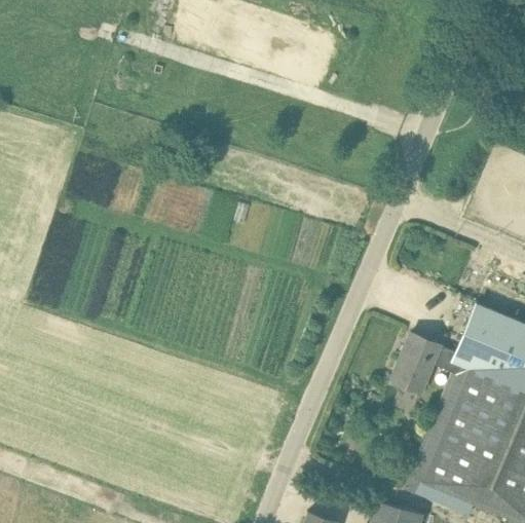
[(524,324),(475,303),(453,355),(450,362),(469,370),(422,483),(517,522),(524,522),(524,324)]
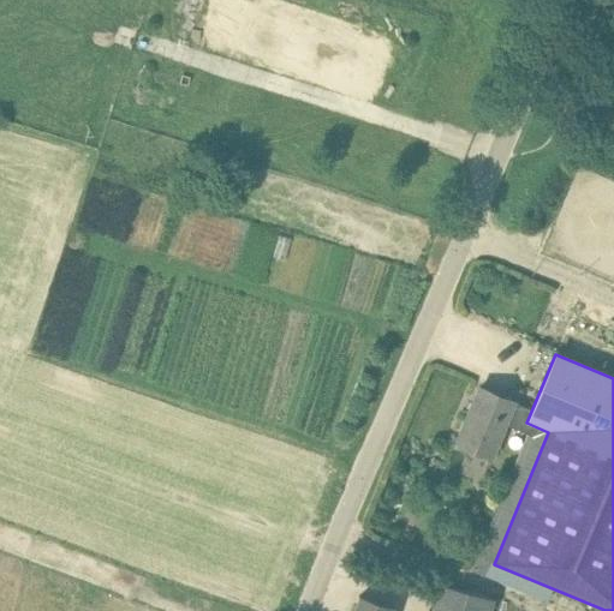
[(492,460),(505,430),(514,407),(516,405),(480,389),(455,445),(492,460)]
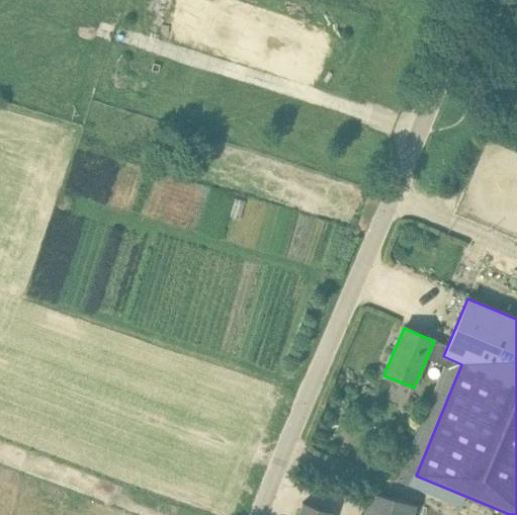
[(446,349),(433,343),(425,362),(448,371),(461,364),(443,356),(446,349)]
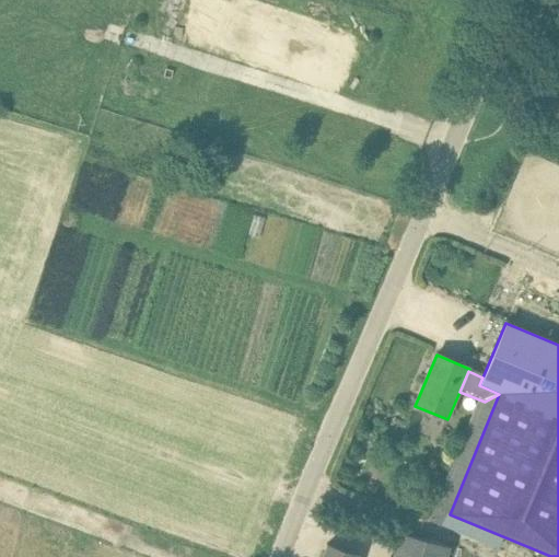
[(399,534),(393,556),(447,556),(451,548),(399,534)]
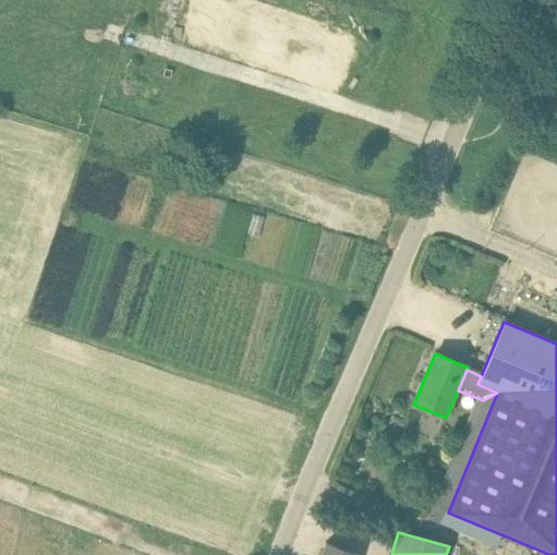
[(359,554),(359,553),(325,542),(321,554),(359,554)]
